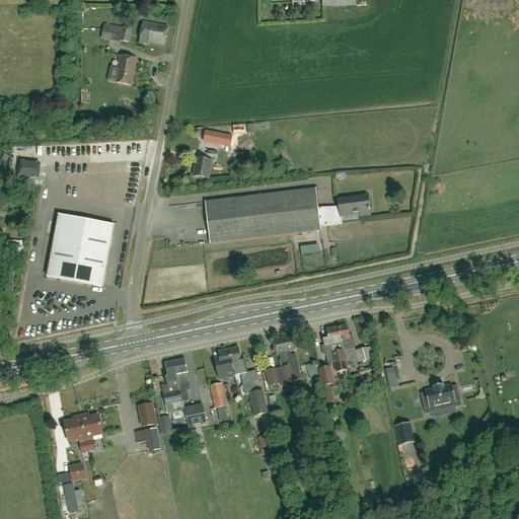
[(164,46),(167,26),(143,22),(139,44),(148,46),(149,43),(164,46)]
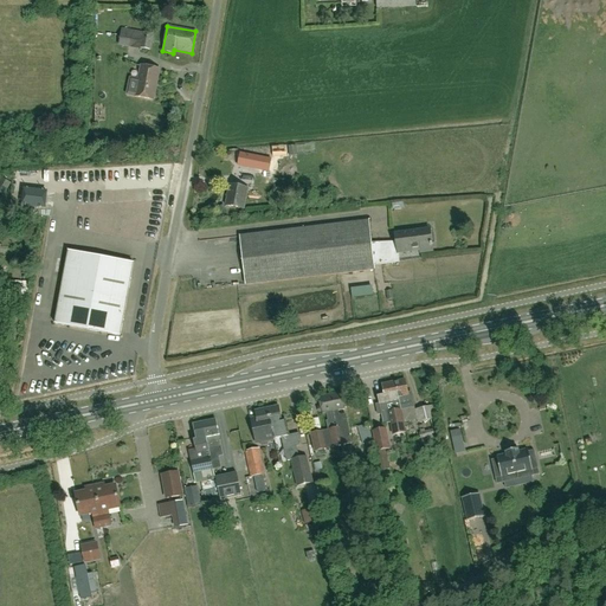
[(118,45),(140,49),(150,51),(153,34),(142,33),(121,30),(118,45)]
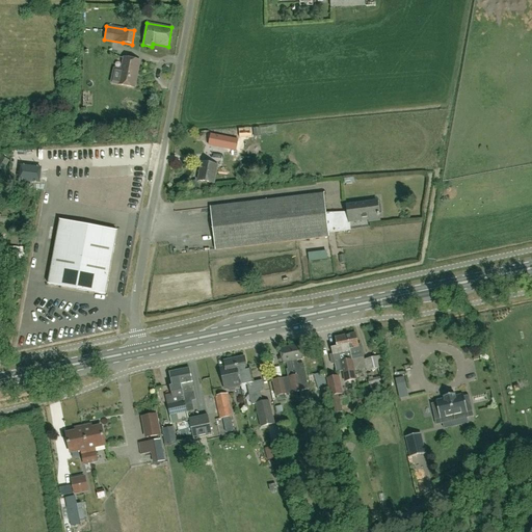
[(110,83),(118,85),(134,88),(139,61),(125,58),(122,70),(113,68),(110,83)]
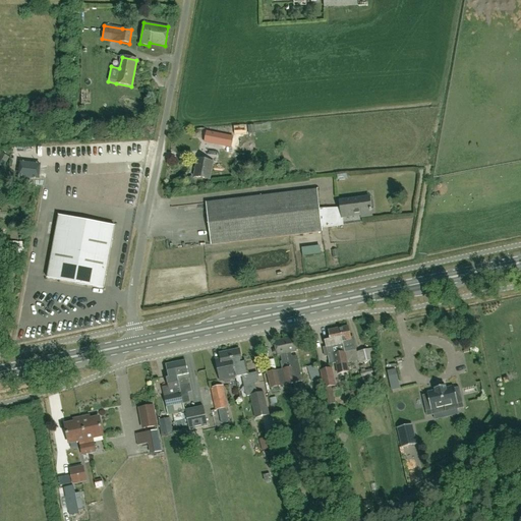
[(239,134),(247,134),(245,125),(239,125),(239,134)]
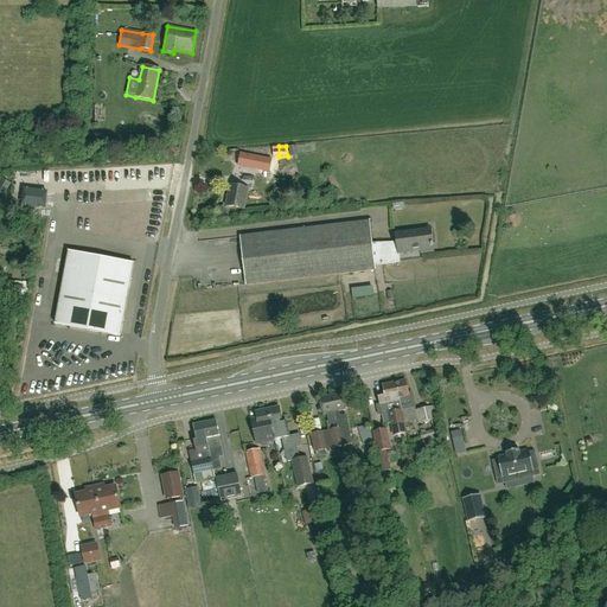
[(257,171),(260,157),(240,153),(236,171),(247,172),(248,168),(257,171)]
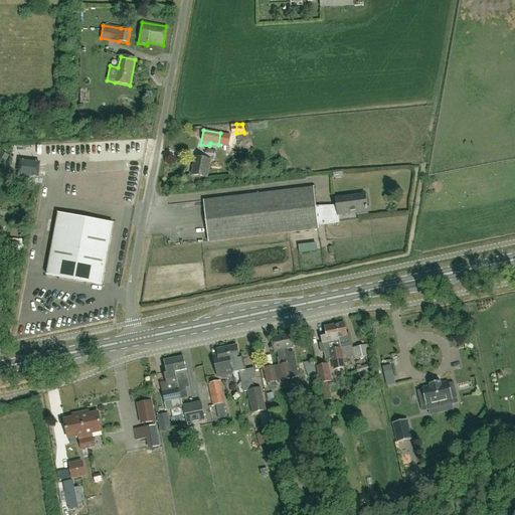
[(207,178),(210,160),(195,157),(192,175),(207,178)]
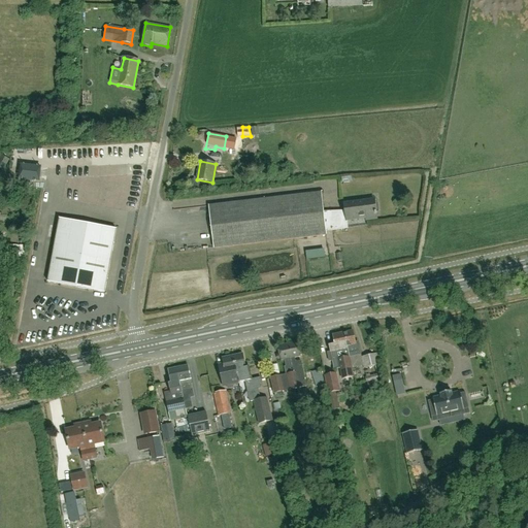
[(42,167),(23,165),(22,180),(40,183),(42,167)]
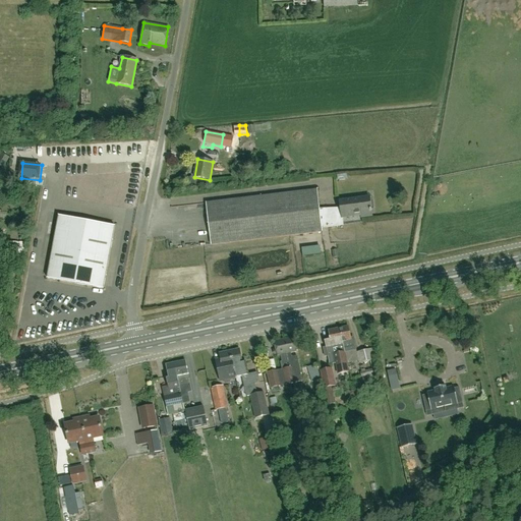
[(122,204),(123,190),(116,189),(114,203),(122,204)]
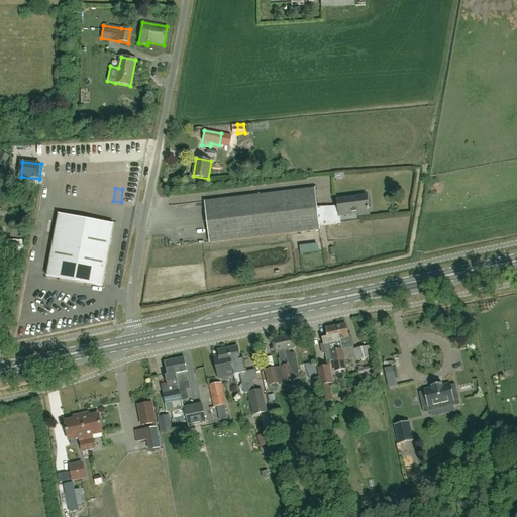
[(340,224),(339,218),(318,220),(314,188),(204,201),(209,242),(319,229),(319,226),(340,224)]
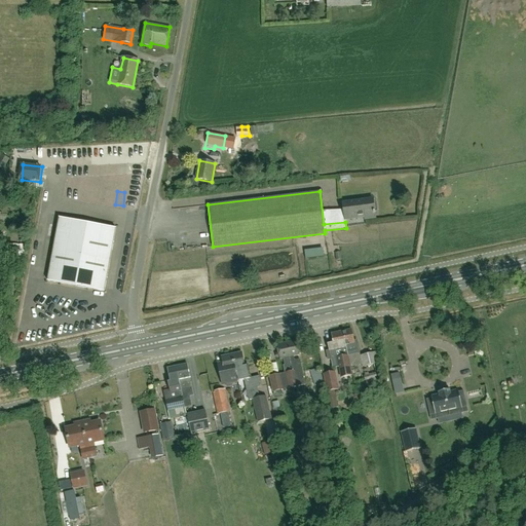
[(365,219),(375,218),(373,199),(343,202),(345,219),(353,218),(353,217),(364,215),(365,219)]
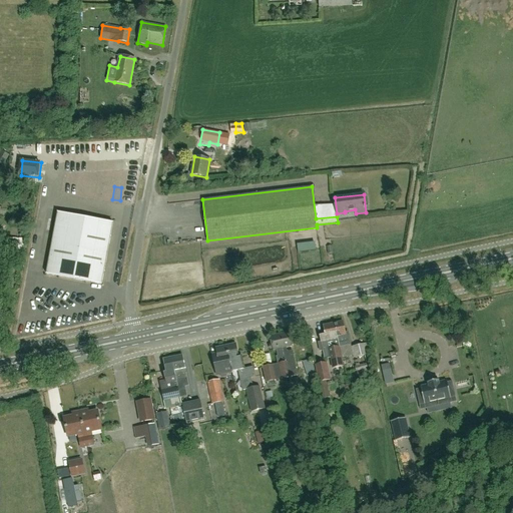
[(101,285),(112,222),(57,212),(46,275),(101,285)]
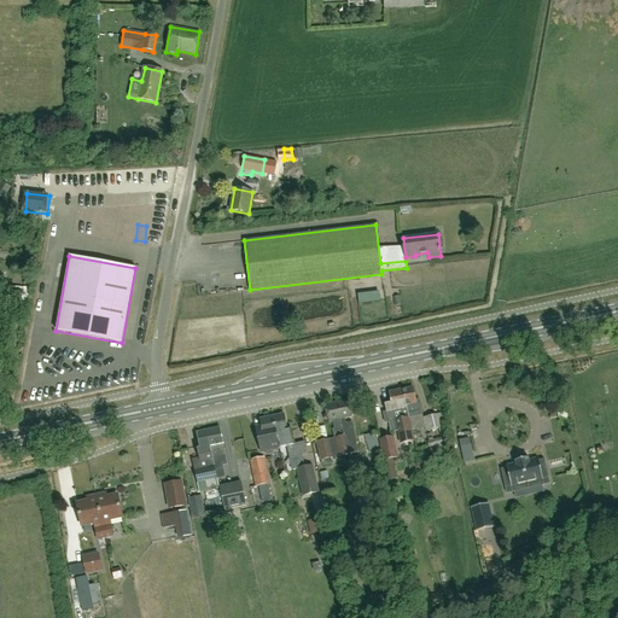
[(23,299),(33,299),(33,287),(23,287),(23,299)]
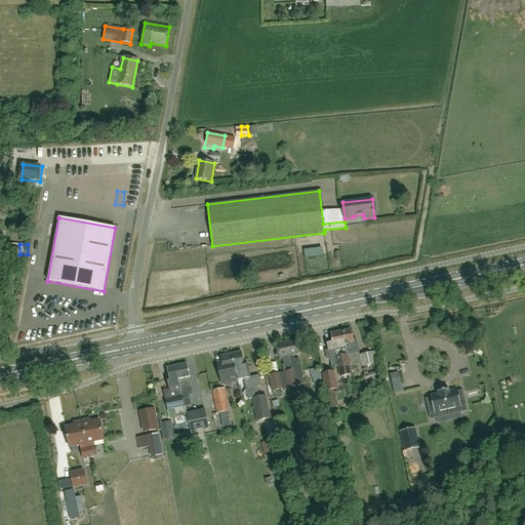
[(347,356),(358,353),(356,341),(353,341),(351,329),(339,331),(340,338),(342,338),(345,345),(347,356)]
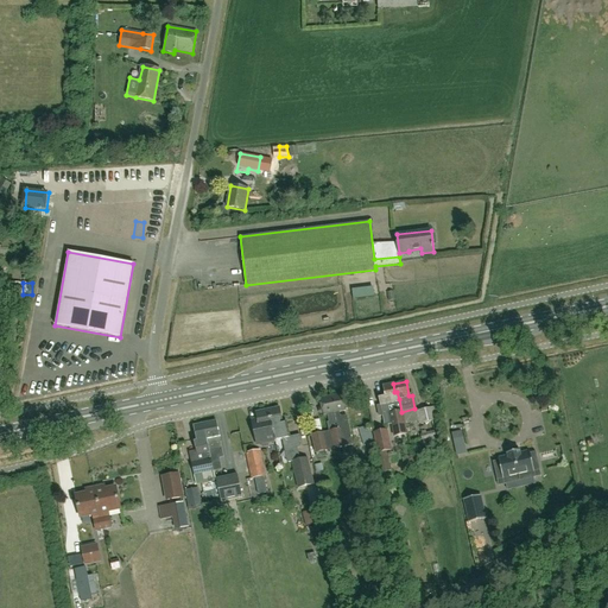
[(384,424),(385,424),(391,423),(393,437),(406,434),(401,412),(399,399),(397,392),(394,392),(393,384),(382,386),(385,397),(378,398),(381,416),(382,416),(384,424)]
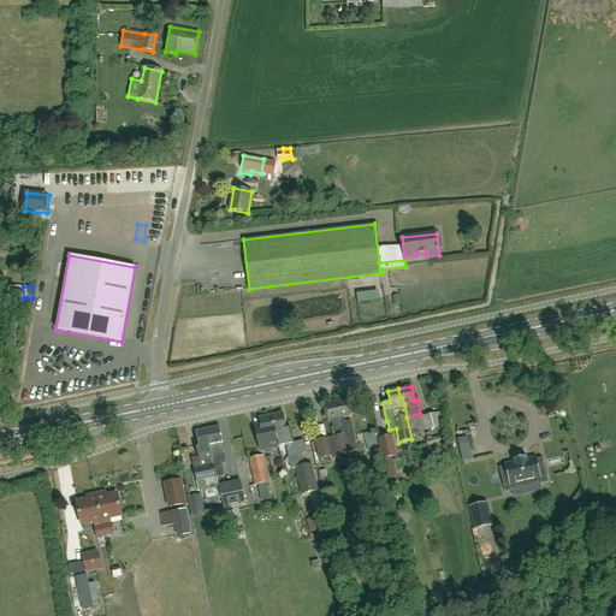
[(347,446),(355,444),(350,422),(344,424),(343,418),(350,416),(347,400),(324,404),(327,421),(331,420),(333,428),(331,430),(333,438),(326,439),(315,442),(319,460),(320,460),(320,465),(330,462),(329,457),(348,454),(347,446)]
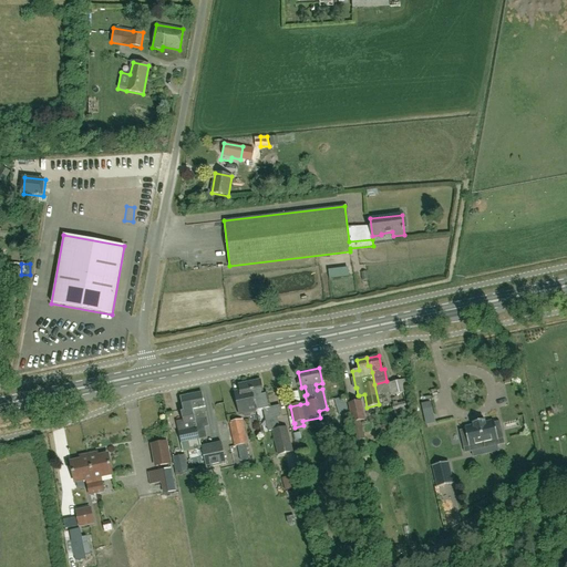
[(409,418),(405,406),(406,406),(402,393),(408,392),(404,380),(388,383),(393,405),(392,405),(393,411),(399,409),(401,420),(409,418)]
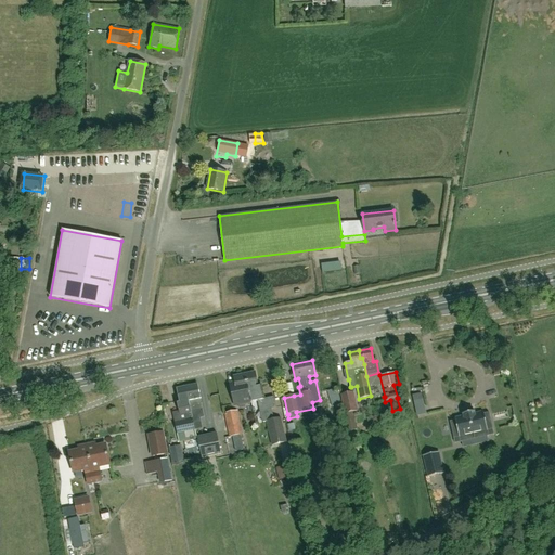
[(248,396),(250,403),(257,402),(262,423),(267,423),(272,446),(286,442),(281,418),(273,420),(271,409),(275,408),(273,398),(265,400),(261,386),(257,387),(254,373),(245,375),(249,396),(248,396)]
